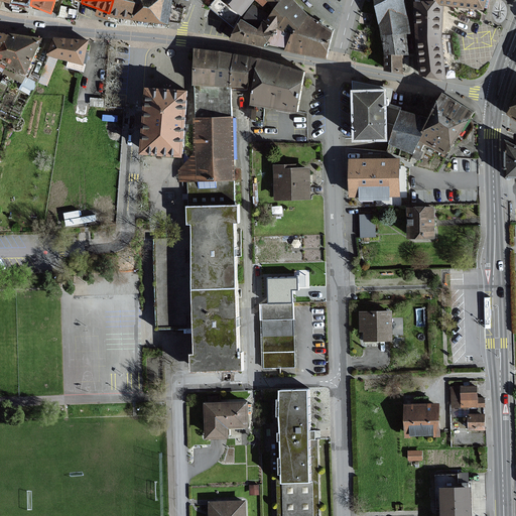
[(113,0),(109,13),(133,18),(140,0),(113,0)]
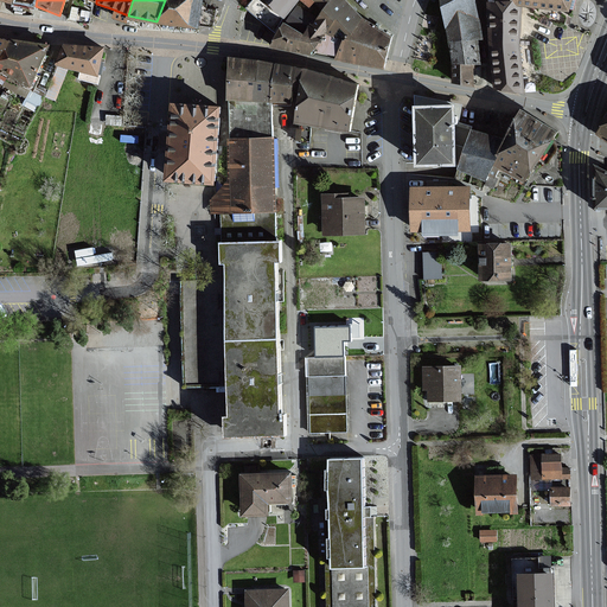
[(202,0),(165,0),(157,21),(198,27),(202,0)]
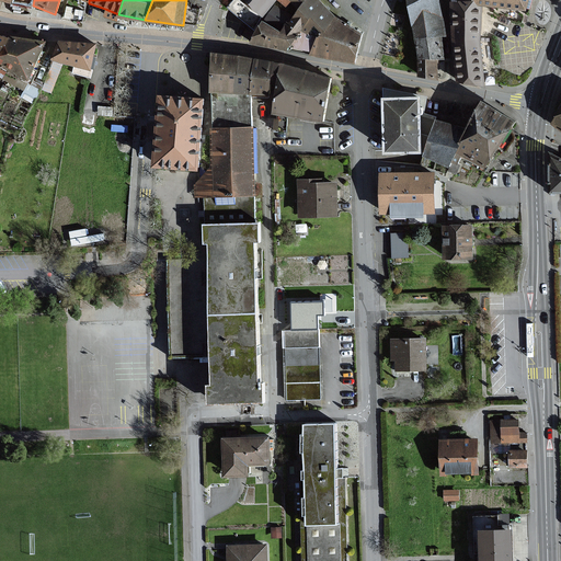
[(262,16),(242,0),(233,0),(228,7),(254,30),(262,16)]
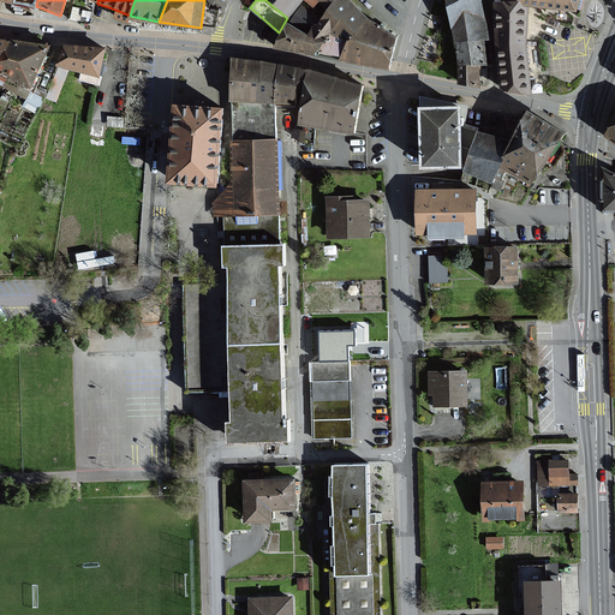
[(266,0),(287,18),(303,0),(266,0)]
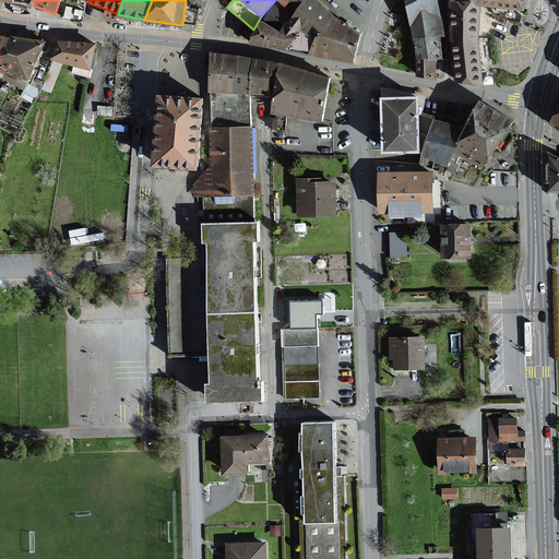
[(306,0),(298,9),(292,16),(287,21),(299,32),(323,3),(320,0),(306,0)]
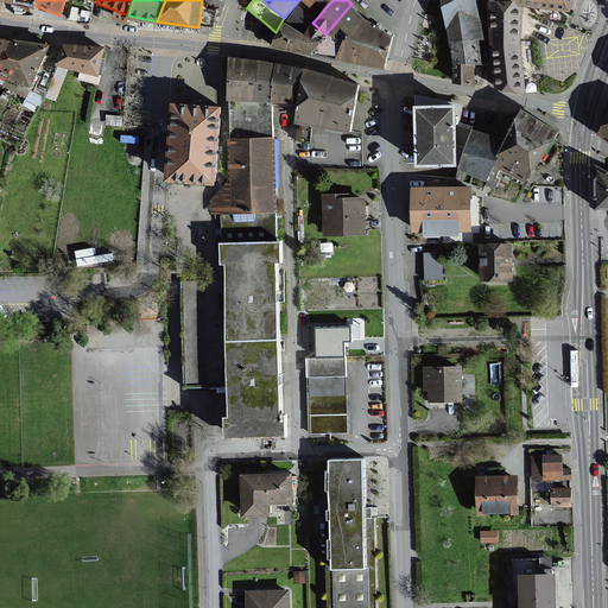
[(314,0),(316,1),(324,10),(333,0),(314,0)]
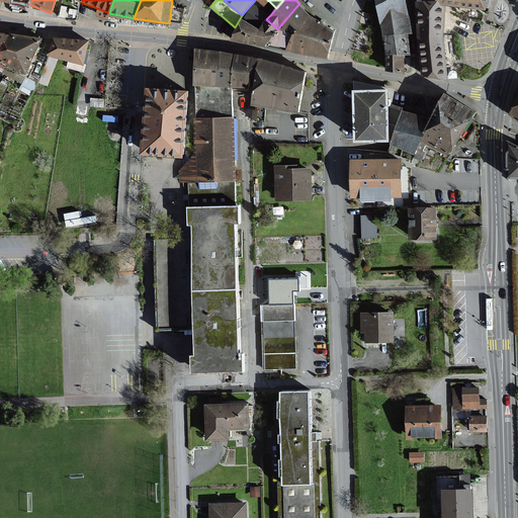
[(412,32),(406,0),(387,0),(377,5),(383,35),(410,33),(412,32)]
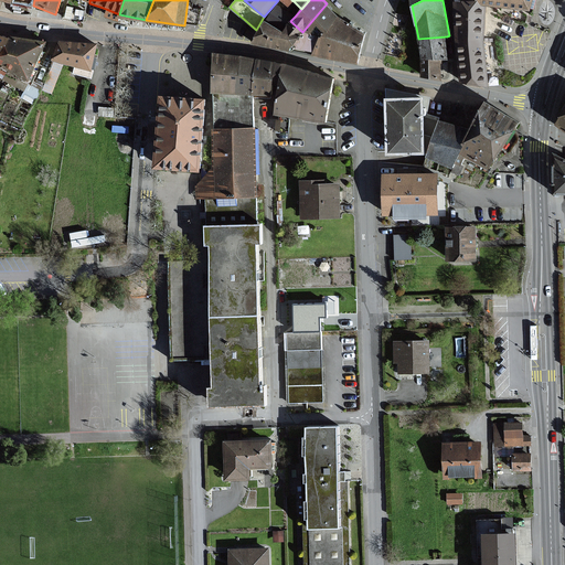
[(528,11),(530,11),(532,0),(475,0),(475,1),(487,6),(498,8),(528,11)]
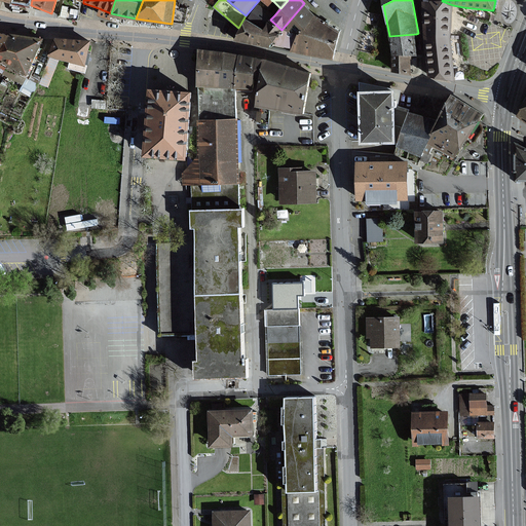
[(429,76),(455,80),(452,35),(453,5),(442,1),(423,1),(429,76)]
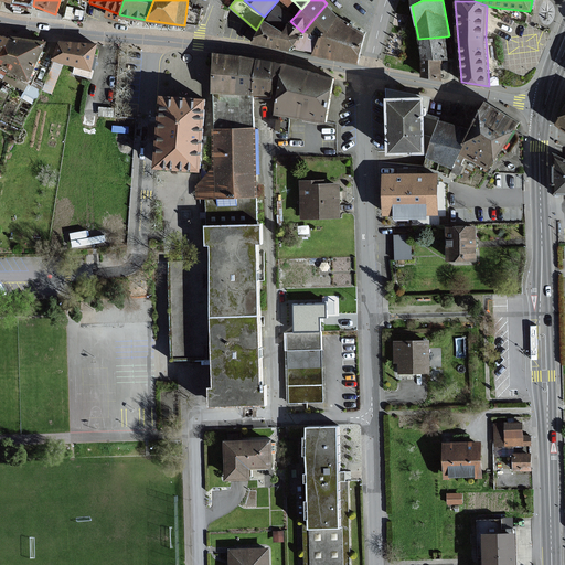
[(327,3),(302,32),(321,38),(340,17),(327,3)]
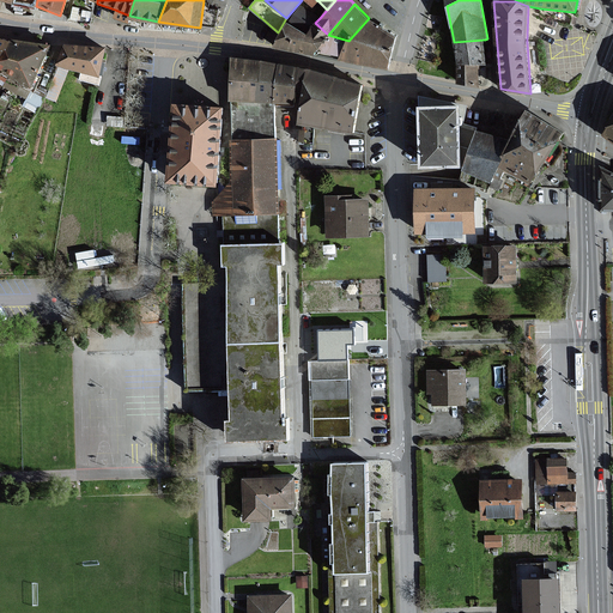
[(320,18),(301,6),(287,22),(307,34),(315,23),(320,18)]
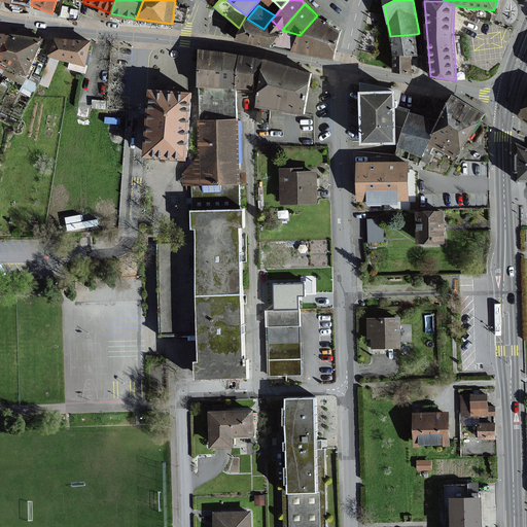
[(492,10),(464,7),(464,11),(469,15),(470,20),(477,23),(479,20),(486,22),(488,22),(489,22),(490,20),(492,10)]
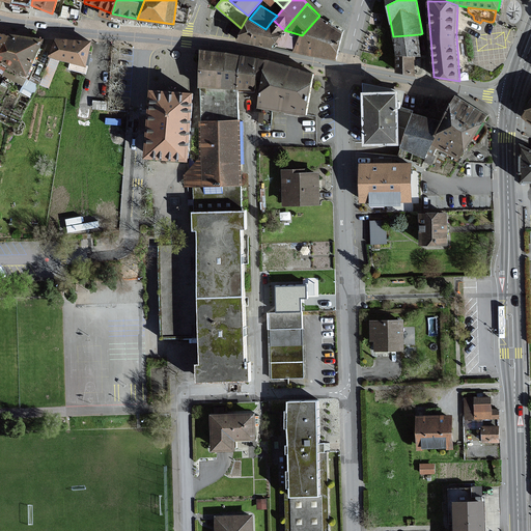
[(343,31),(319,16),(302,35),(295,49),(294,51),(300,52),(310,55),(336,60),(337,56),(343,31)]
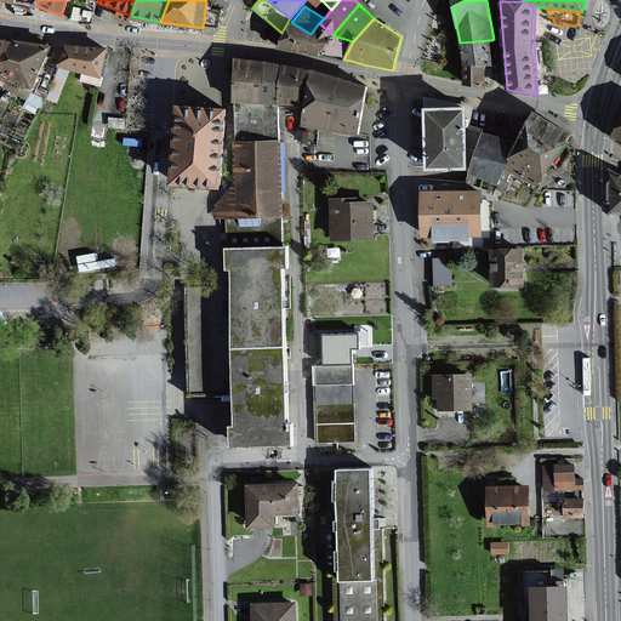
[(319,23),(311,34),(291,22),(278,47),(311,55),(322,57),(323,53),(332,35),(319,23)]
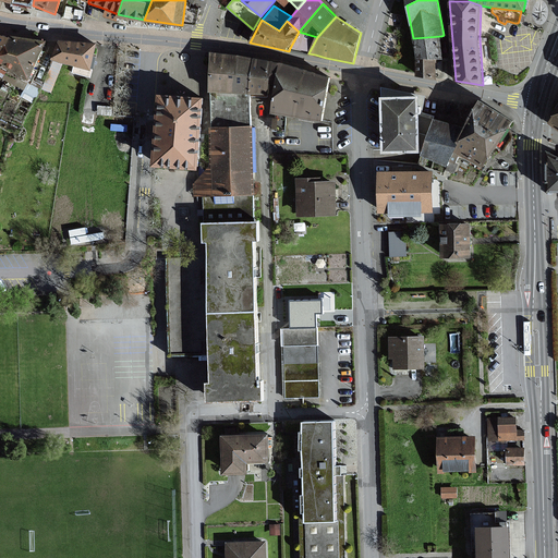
[(290,48),(307,51),(310,51),(317,37),(299,32),(290,48)]
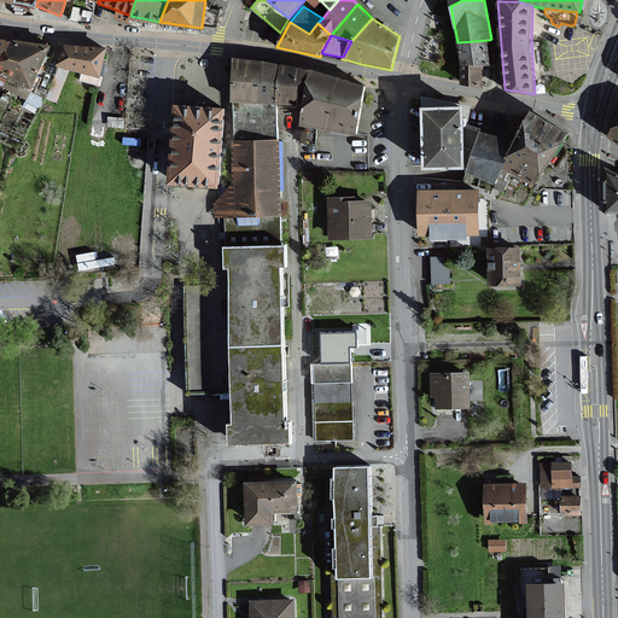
[(0,71),(31,88),(51,46),(11,40),(10,42),(0,59),(0,71)]
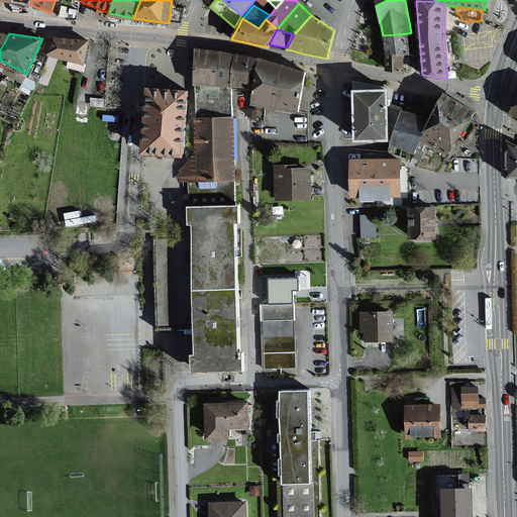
[(383,35),(386,54),(407,55),(410,55),(409,33),(383,35)]
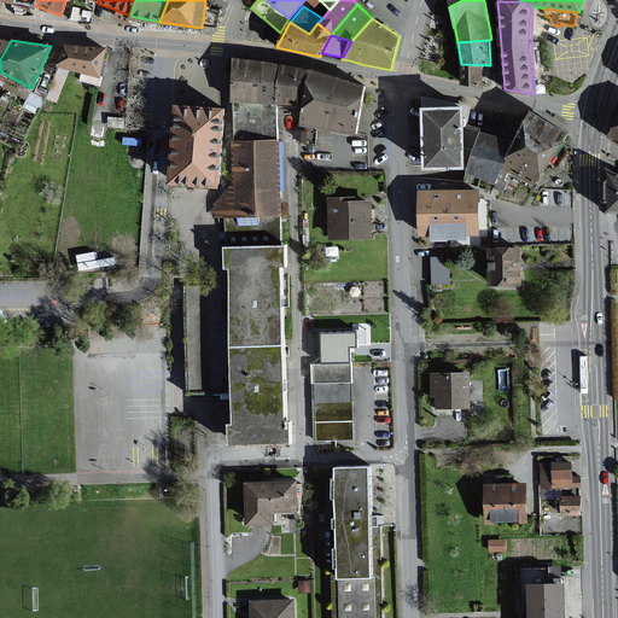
[(60,66),(70,69),(100,77),(106,48),(91,47),(73,46),(65,45),(58,66),(60,66)]
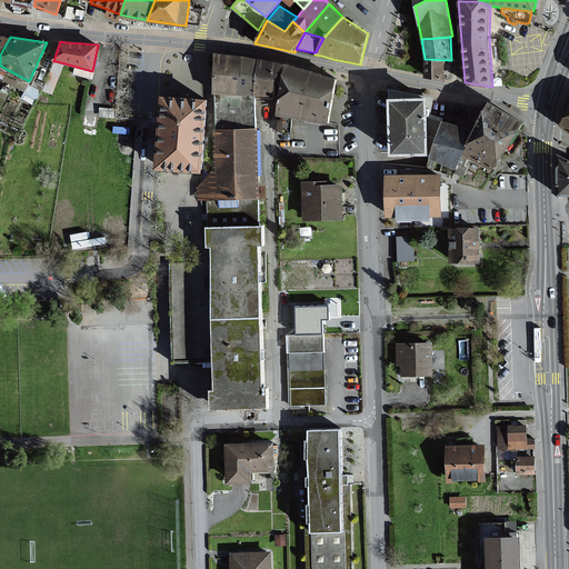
[(215,93),(238,95),(242,57),(216,55),(215,69),(213,78),(211,93),(215,93)]
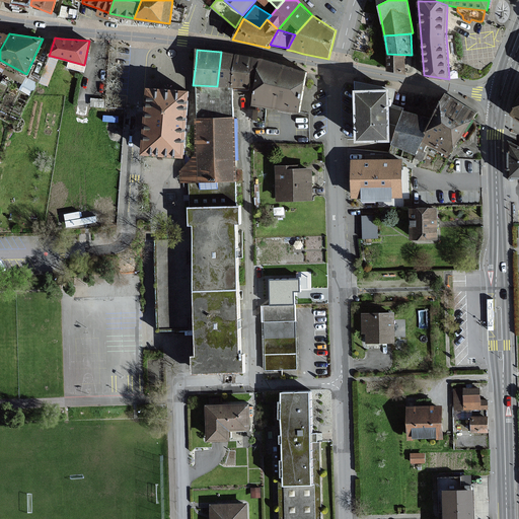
[(217,86),(231,88),(235,54),(221,52),(217,86)]
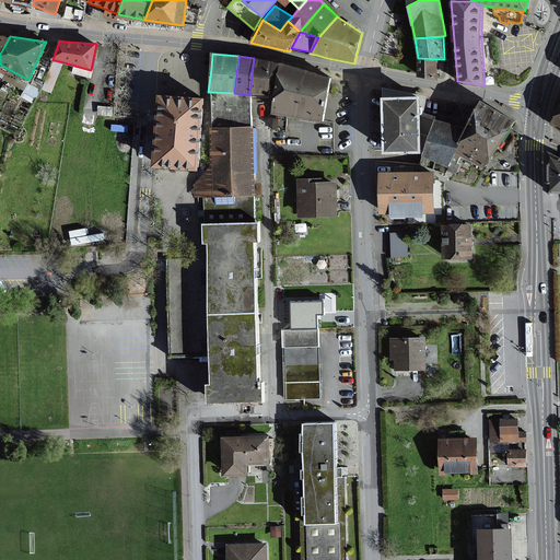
[(249,95),(251,94),(276,95),(280,63),(254,58),(249,95)]
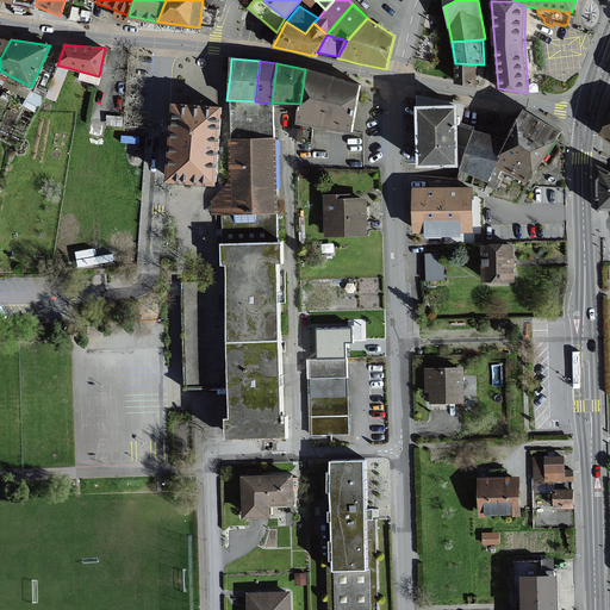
[(483,82),(483,68),(480,68),(480,64),(455,63),(455,82),(477,86),(477,82),(483,82)]
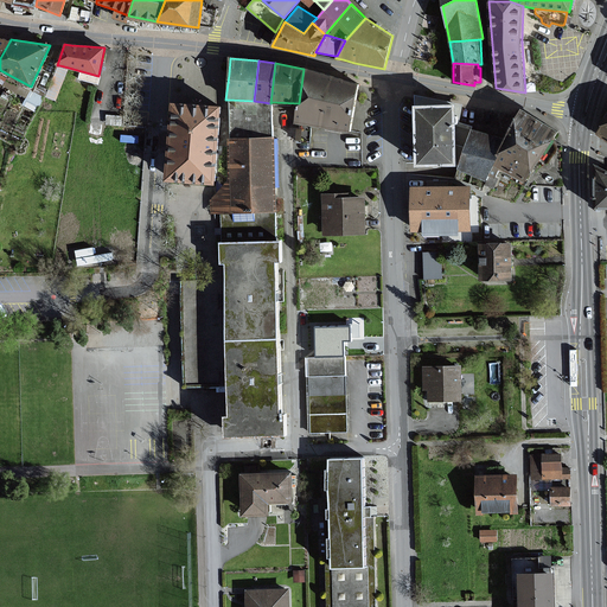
[(56,100),(69,68),(59,65),(48,96),(56,100)]
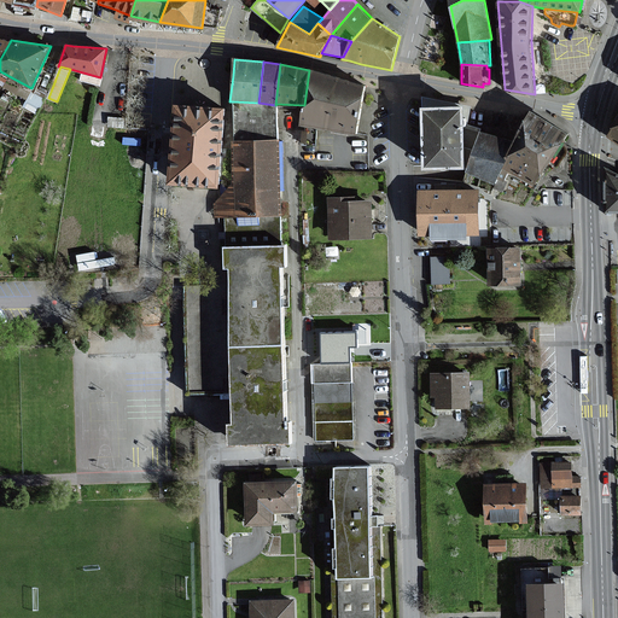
[(304,105),(301,124),(357,133),(365,87),(343,81),(309,70),(304,105)]
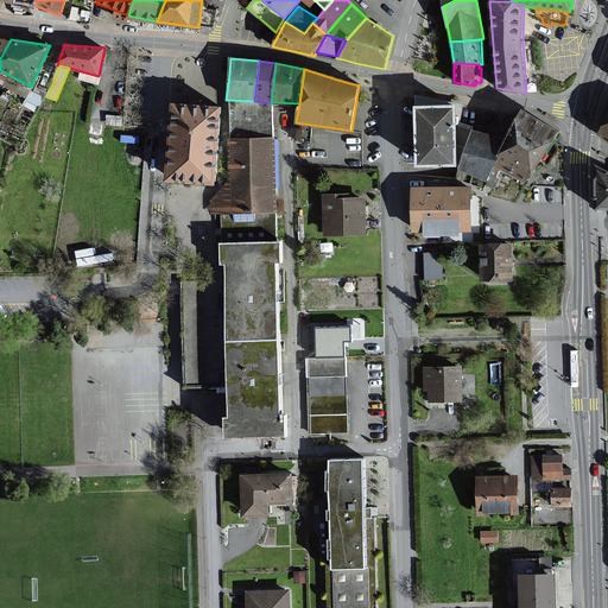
[(254,101),(229,100),(230,139),(273,138),(272,102),(271,103),(254,101)]
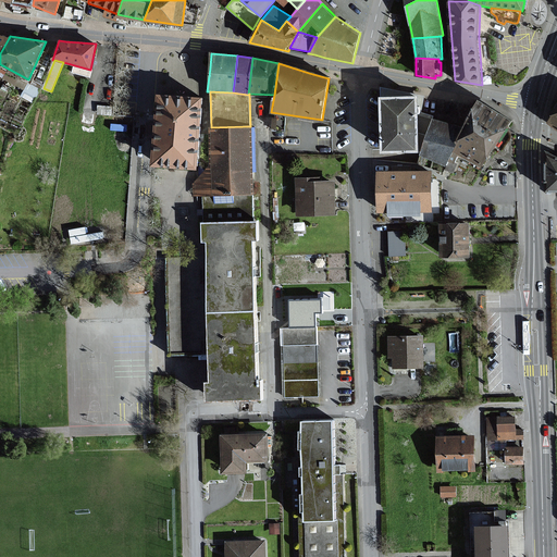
[(198,170),(203,96),(156,93),(150,166),(198,170)]
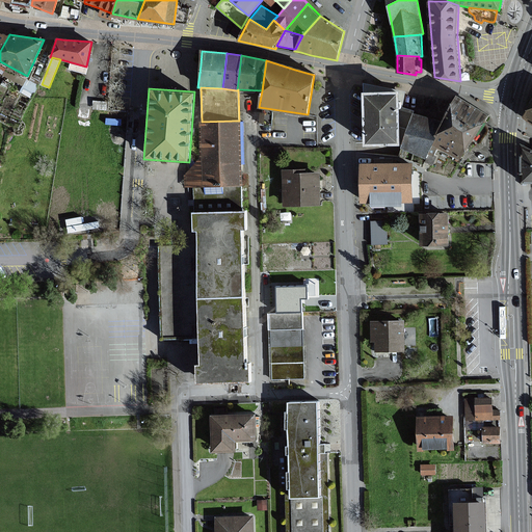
[(382,92),(375,94),(364,94),(364,113),(365,145),(401,143),(399,92),(382,92)]
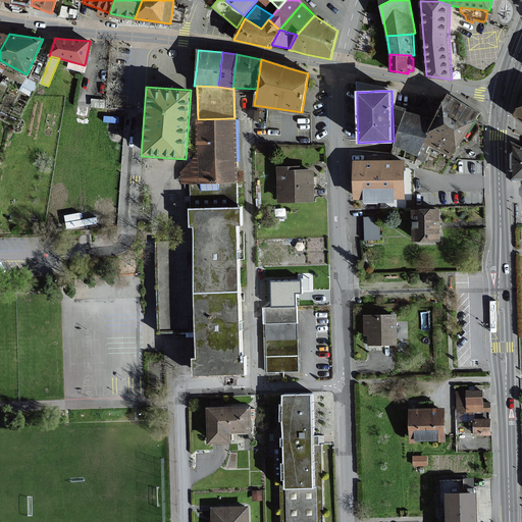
[(448,95),(435,117),(434,120),(428,132),(431,133),(426,142),(454,156),(463,139),(478,111),(475,109),(448,95)]
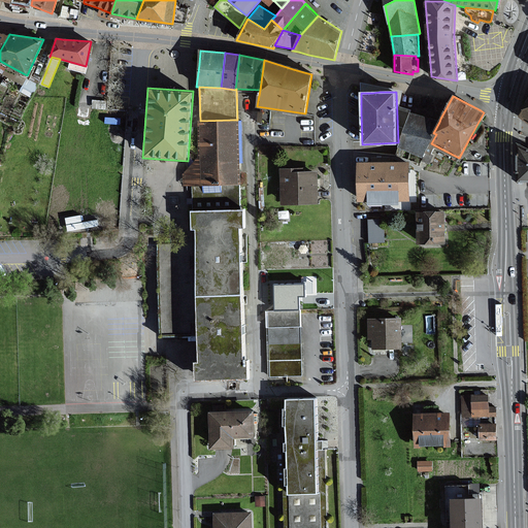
[(433,133),(439,122),(411,113),(400,145),(424,158),(431,143),(436,134),(433,133)]
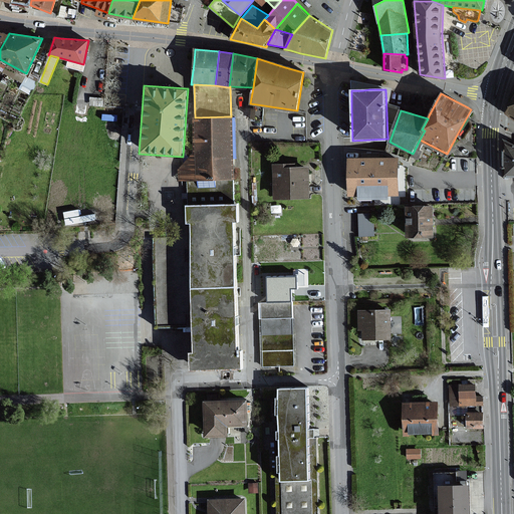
[(233,116),(231,116),(195,117),(193,117),(195,151),(195,168),(178,168),(179,177),(179,181),(188,181),(188,205),(187,205),(187,224),(191,224),(191,234),(192,254),(194,323),(195,353),(191,353),(192,360),(192,370),(241,369),(236,203),(235,179),(233,116)]
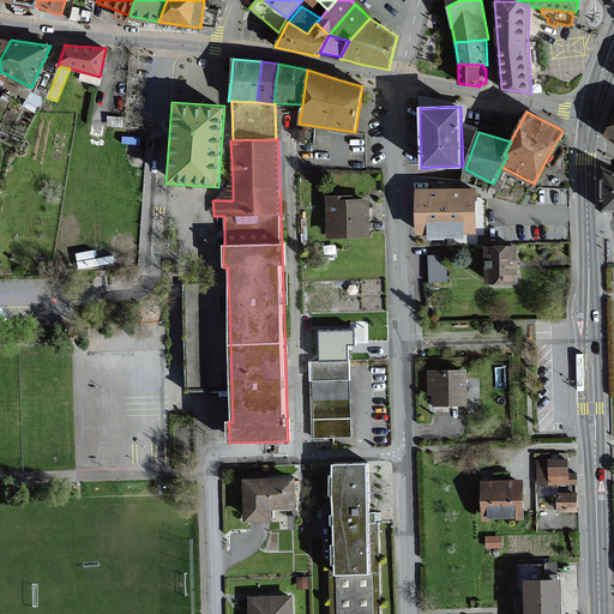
[(613,172),(602,166),(603,211),(613,211),(613,172)]
